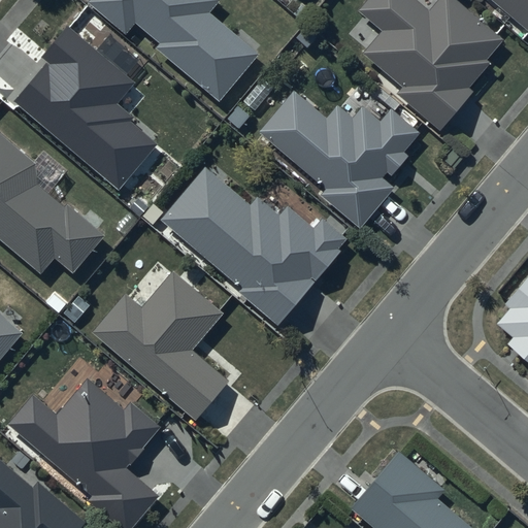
[(91,0),(90,3),(126,33),(135,22),(160,42),(155,48),(219,101),(258,55),(208,13),(219,0),(91,0)]
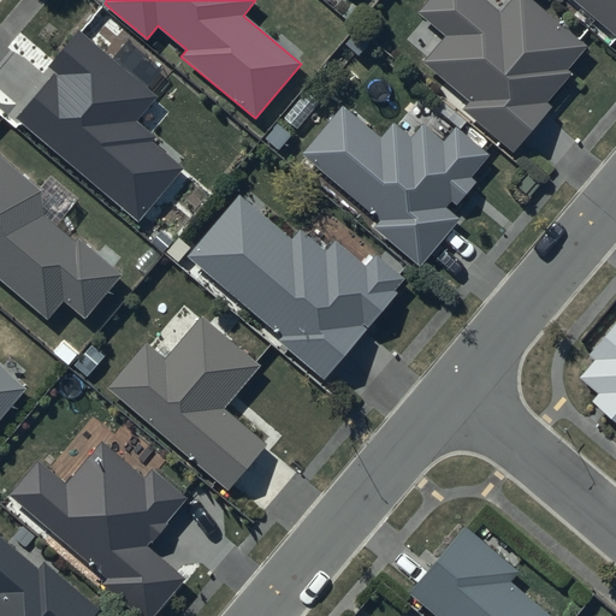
[(465,107),(514,147),(552,105),(545,99),(570,69),(568,67),(590,41),(539,0),(509,0),(503,9),(491,0),(426,0),(419,10),(446,33),(424,60),(471,99),(465,107)]
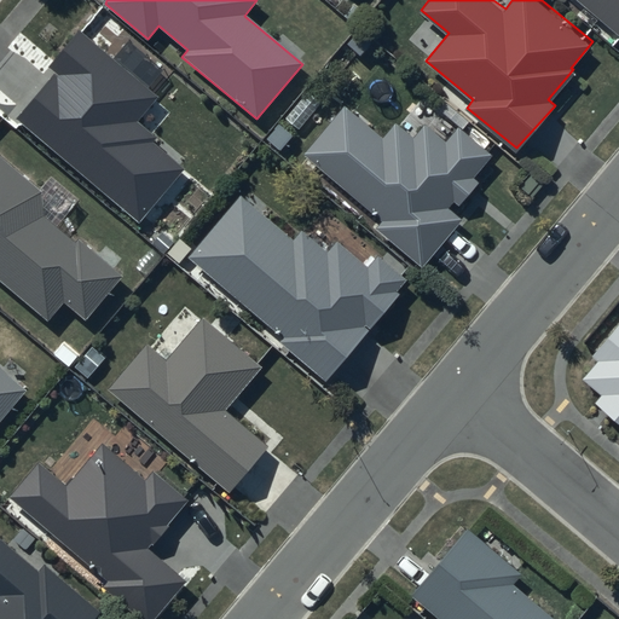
[(618,0),(583,0),(618,30),(618,0)]
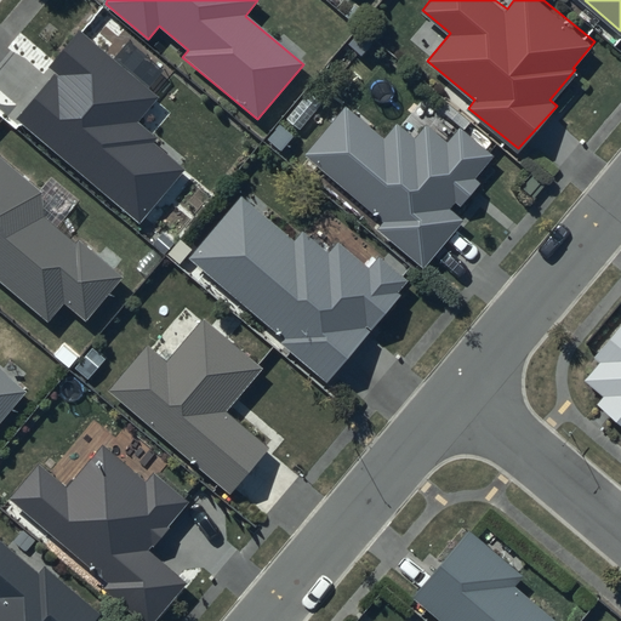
[(159,97),(79,30),(47,67),(53,73),(15,119),(140,224),(184,170),(152,142),(157,137),(138,123),(159,97)]
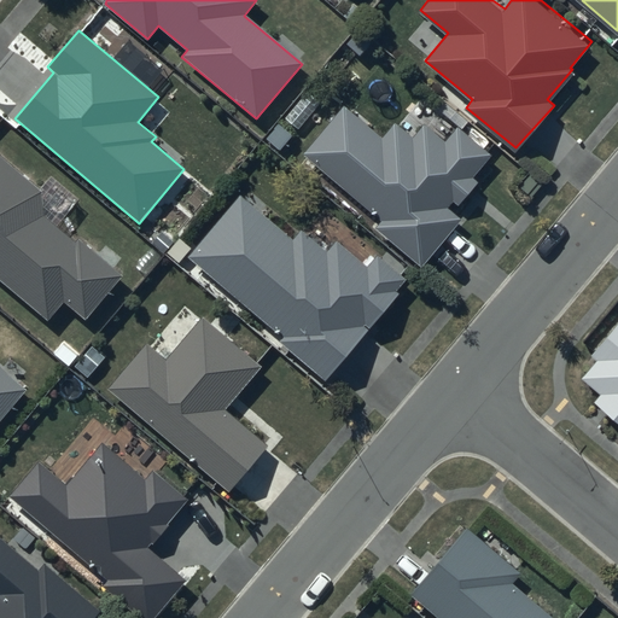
[(412,133),(396,118),(382,135),(345,104),(303,155),(383,221),(378,227),(420,263),(458,220),(444,209),(453,198),(459,204),(478,181),(474,178),(494,155),(456,123),(445,136),(424,118),(412,133)]
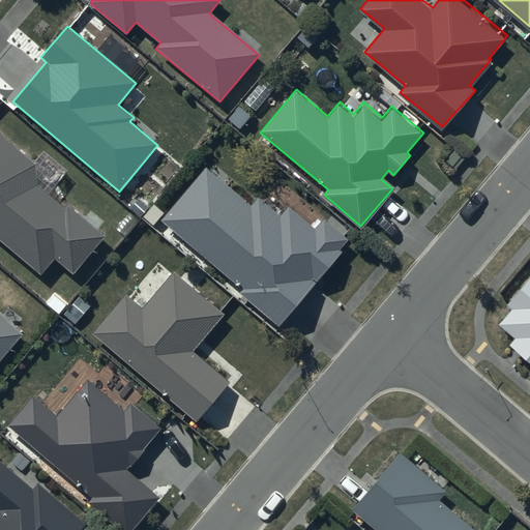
[(0,235),(40,270),(56,255),(74,270),(105,234),(68,203),(65,206),(38,182),(35,163),(0,131),(0,235)]
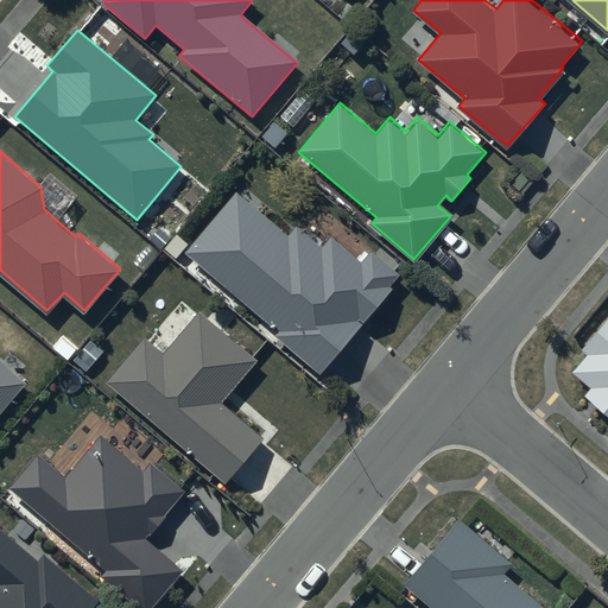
[(287,235),(236,192),(185,252),(279,330),(276,334),(321,372),(401,276),(371,251),(361,261),(331,236),(322,248),(296,226),(287,235)]
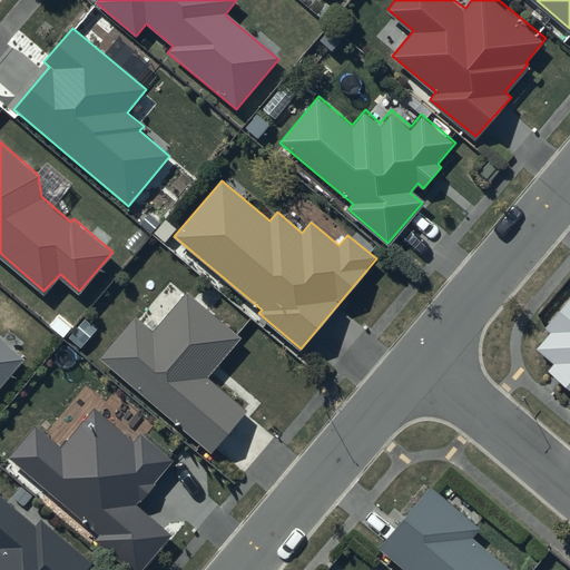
[(241,338),(186,293),(154,332),(135,316),(99,360),(212,453),(247,411),(208,379),(241,338)]
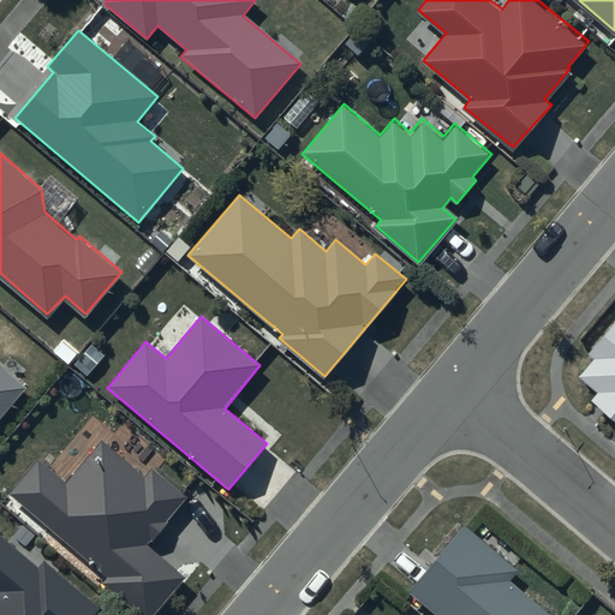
[(614,321),(589,350),(595,354),(579,375),(598,389),(592,398),(614,416),(614,321)]
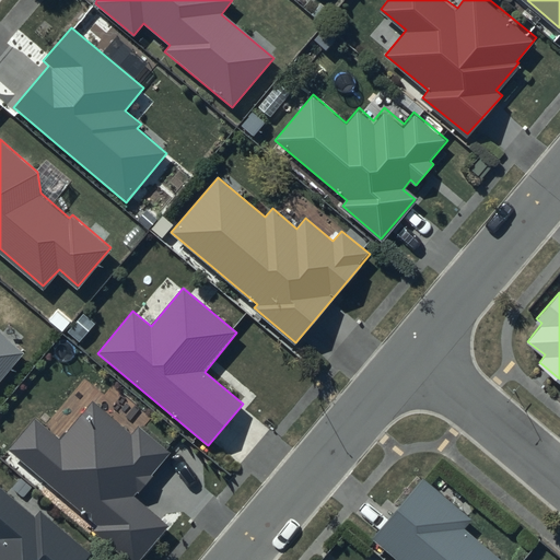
[(0,380),(25,348),(0,327),(0,380)]
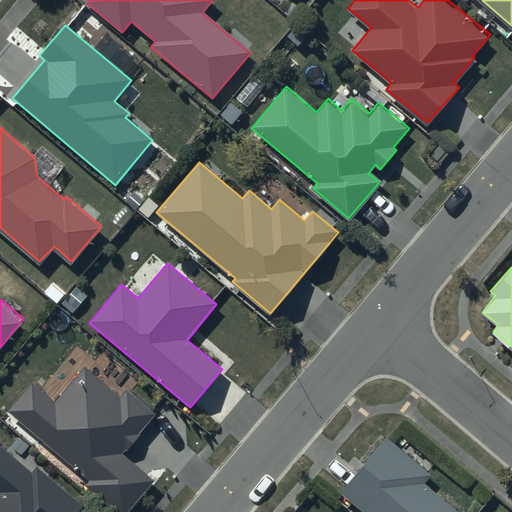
[(119,395),(84,365),(55,399),(32,380),(6,412),(88,481),(86,485),(118,511),(126,511),(153,481),(122,456),(158,414),(126,387),(119,395)]
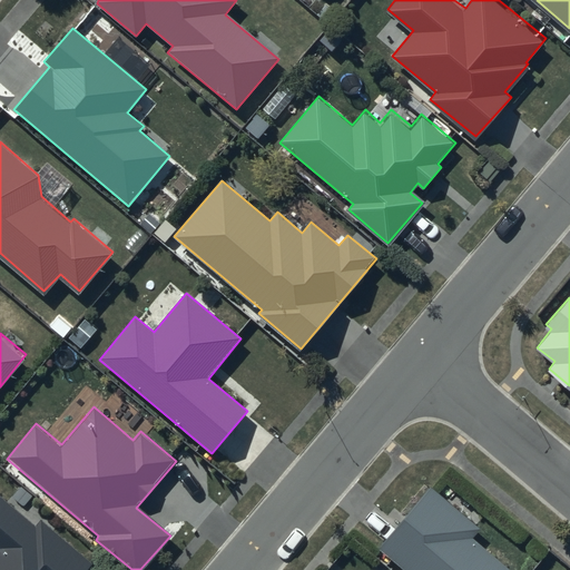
[(479,529),(431,488),(379,549),(403,569),(510,569),(472,538),(479,529)]
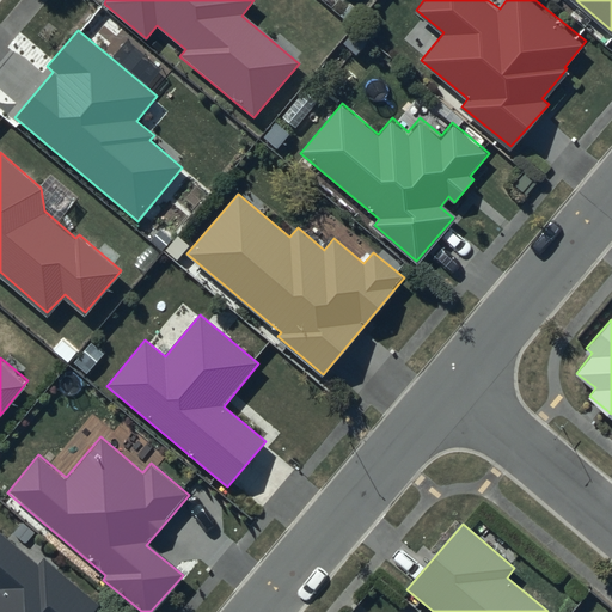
[(37,565),(0,533),(0,611),(95,611),(101,605),(44,557),(37,565)]
